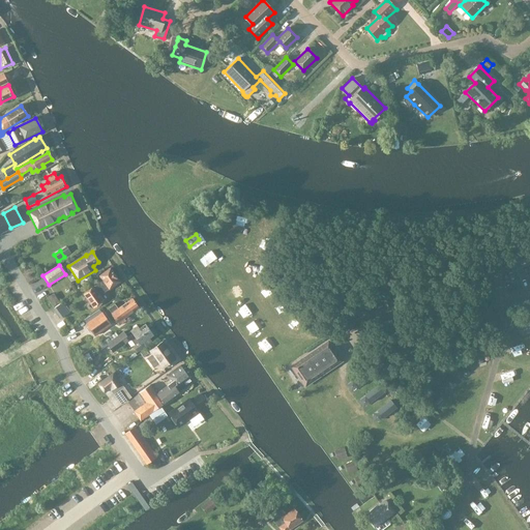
[(92,288),(83,295),(93,308),(104,301),(99,296),(119,282),(109,268),(98,276),(101,282),(93,288),(92,288)]
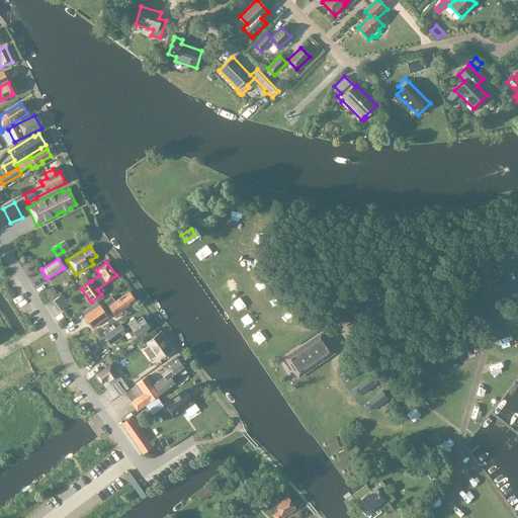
[(337,308),(343,323),(355,318),(356,320),(373,313),(372,311),(384,306),(378,290),(337,308)]
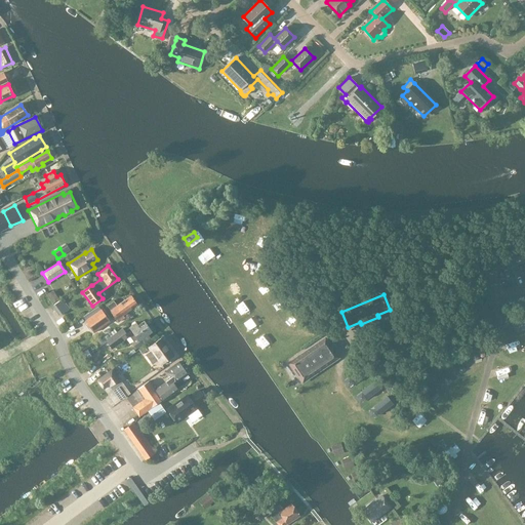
[(130,296),(117,307),(113,301),(107,307),(110,312),(118,323),(124,319),(122,316),(136,306),(130,296)]
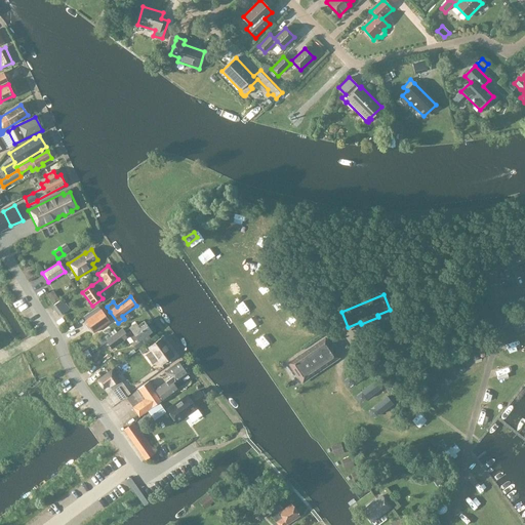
[(52,307),(59,316),(68,310),(63,303),(65,301),(63,298),(52,307)]
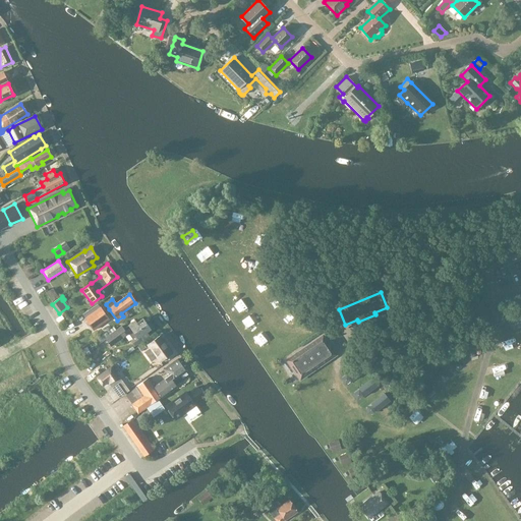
[(100,307),(83,319),(93,331),(108,320),(100,307)]
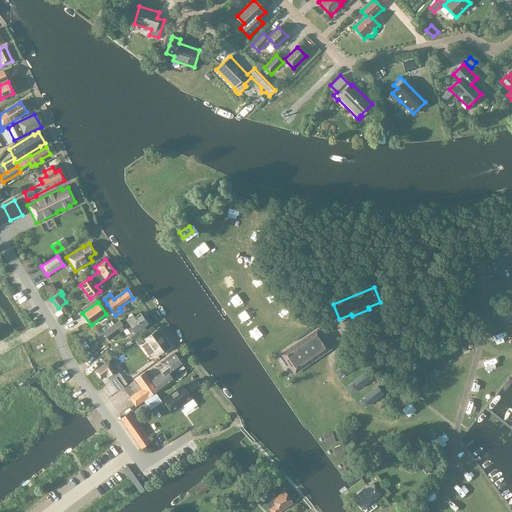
[(503,308),(496,310),(500,326),(507,324),(503,308)]
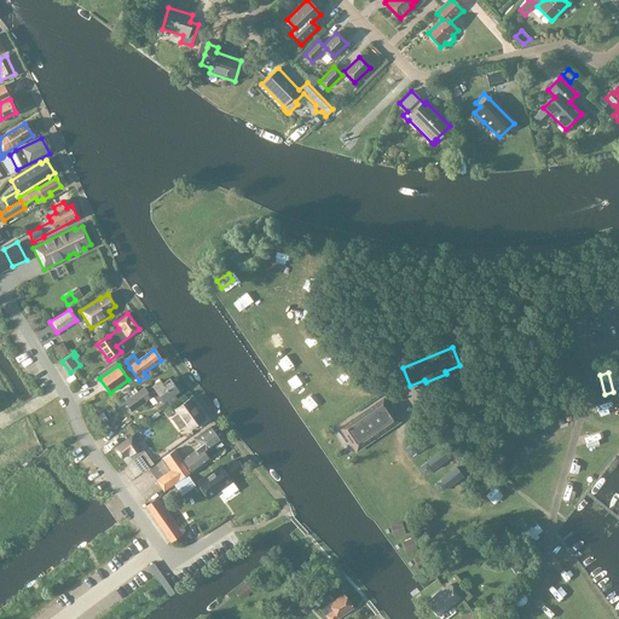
[(144,389),(125,404),(131,412),(151,398),(156,404),(155,405),(158,411),(177,399),(174,395),(178,392),(169,380),(162,385),(160,382),(146,392),(144,389)]
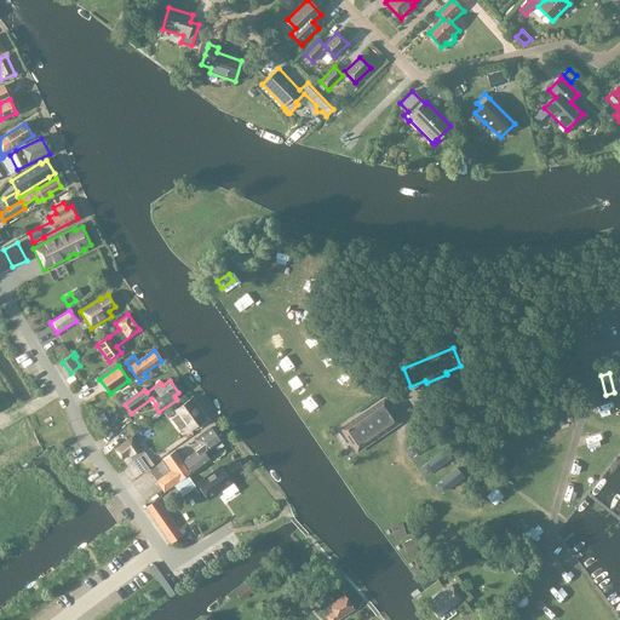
[(178,415),(174,418),(182,429),(185,425),(190,431),(205,420),(190,400),(174,411),(178,415)]
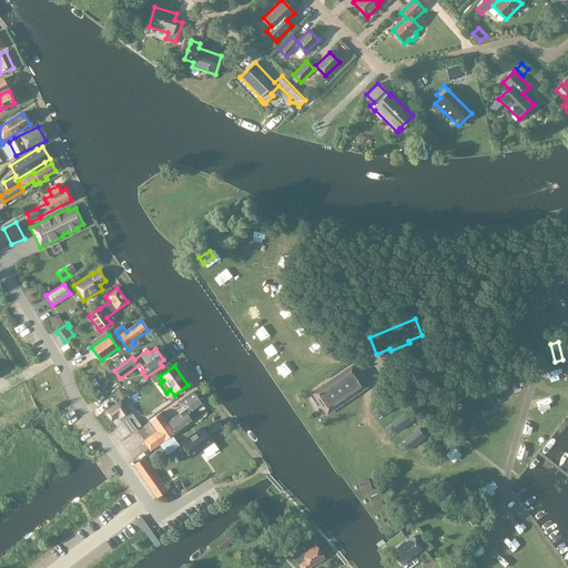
[(326,413),(364,387),(356,376),(351,368),(314,394),(326,413)]
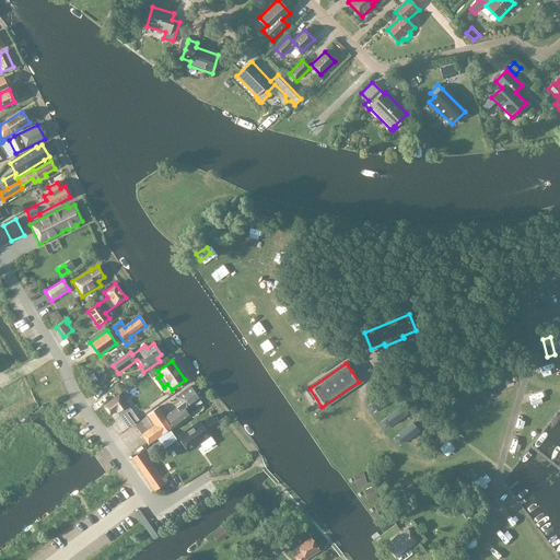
[(500,378),(512,374),(509,366),(497,372),(500,378)]
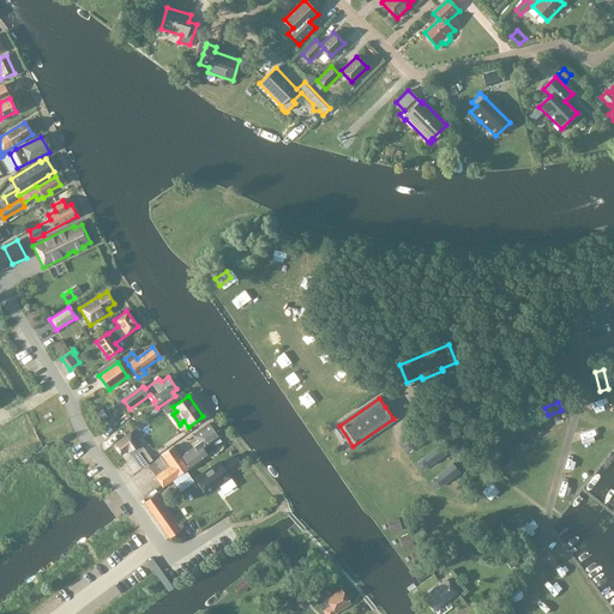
[(533,433),(542,426),(534,414),(524,422),(533,433)]
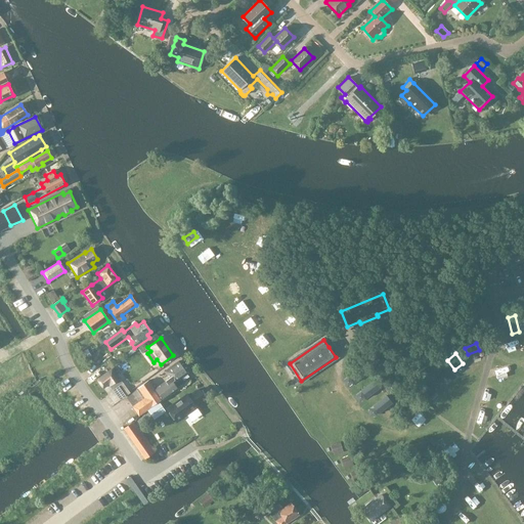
[(129,395),(126,398),(132,407),(138,417),(148,409),(159,402),(162,400),(163,401),(177,390),(173,385),(187,375),(178,362),(164,373),(169,379),(155,389),(154,389),(148,382),(148,381),(136,390),(129,395)]
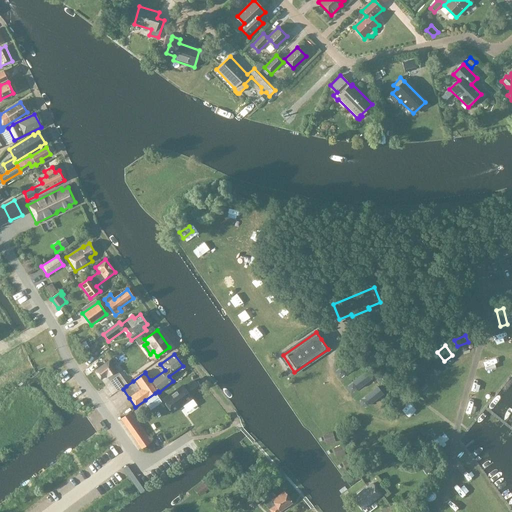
[(353,357),(340,368),(346,375),(359,365),(353,357)]
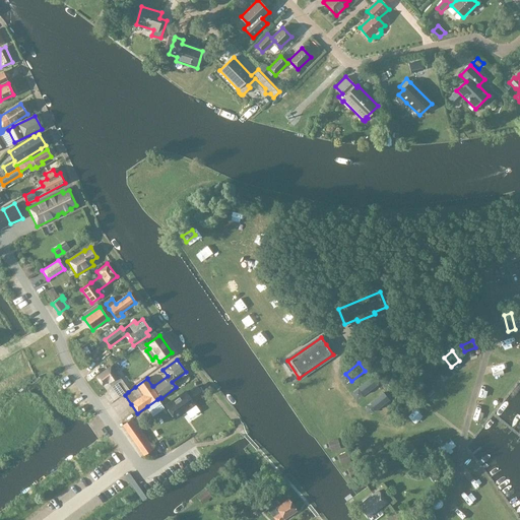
[(112,368),(96,379),(103,387),(109,383),(112,387),(121,381),(112,368)]
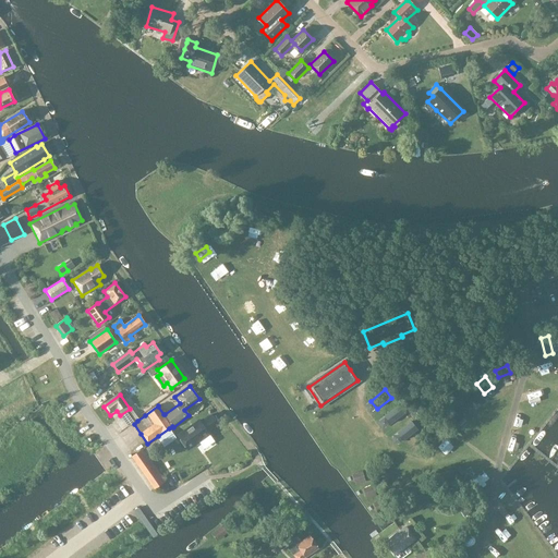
[(398,407),(384,417),(389,426),(404,414),(398,407)]
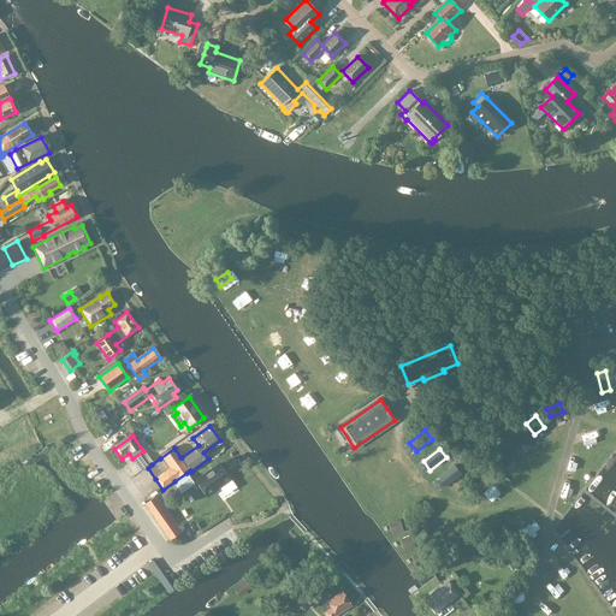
[(503,449),(493,458),(507,472),(516,463),(503,449)]
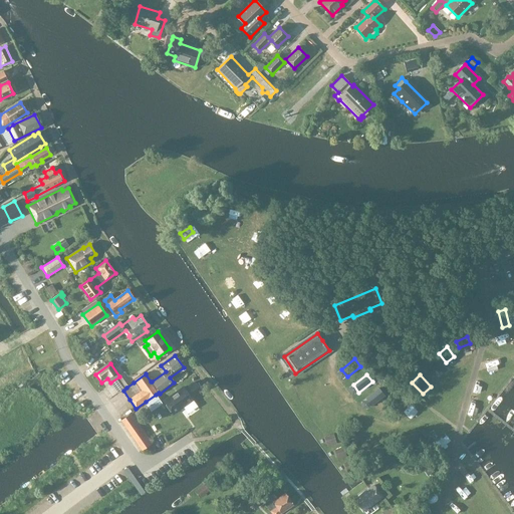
[(119,376),(110,382),(116,392),(125,386),(119,376)]
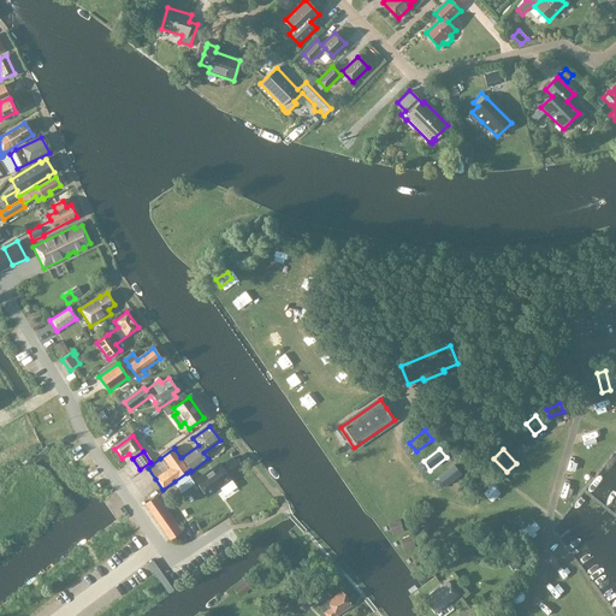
[(230,479),(229,477),(241,468),(234,458),(221,467),(220,465),(196,481),(206,496),(230,479)]
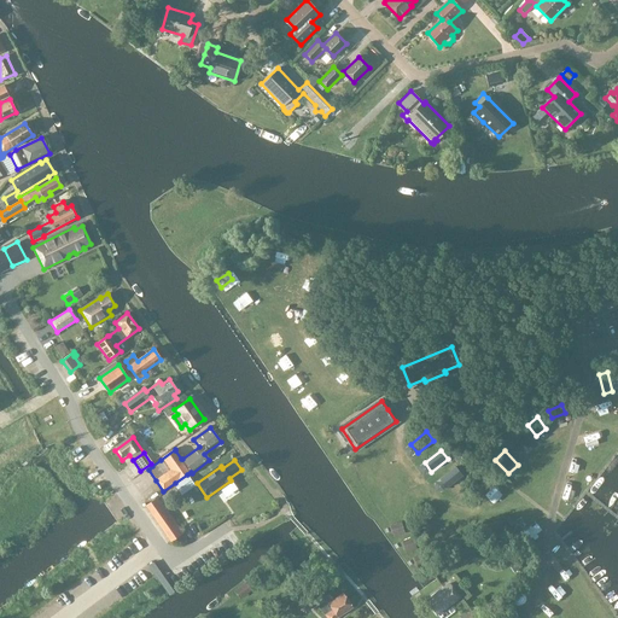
[(455,467),(439,481),(447,490),(462,477),(455,467)]
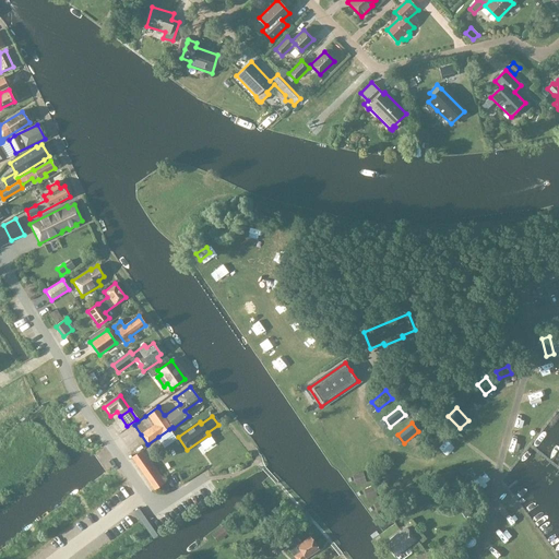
[(169,429),(158,437),(165,445),(175,438),(169,429)]
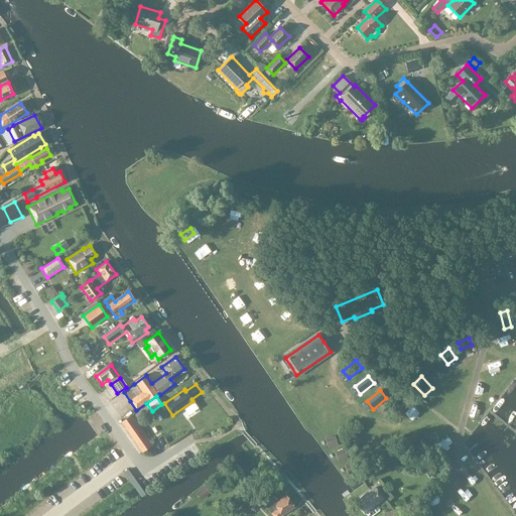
[(402,416),(408,422),(417,413),(411,407),(402,416)]
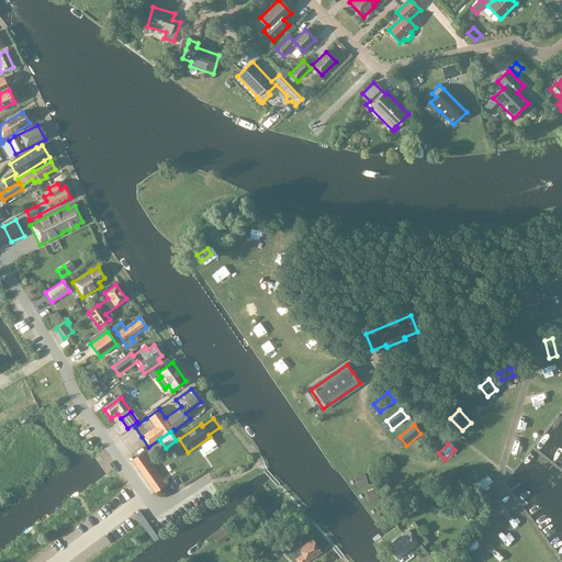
[(143,453),(132,461),(147,482),(158,475),(143,453)]
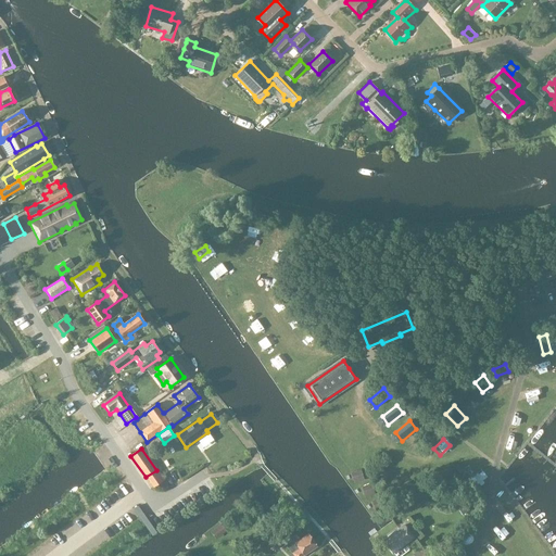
[(353,483),(364,480),(361,469),(350,472),(353,483)]
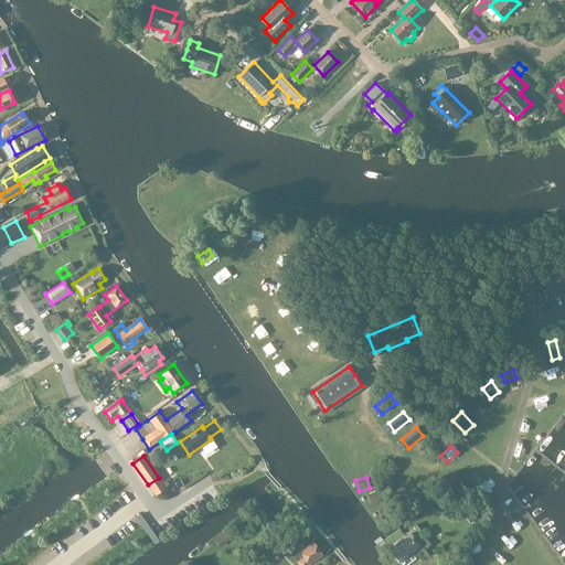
[(167,488),(159,478),(148,484),(156,496),(167,488)]
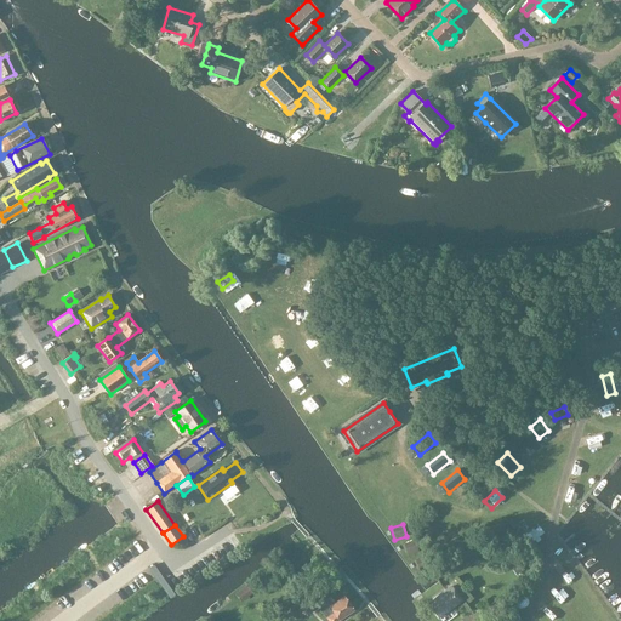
[(419,552),(415,540),(403,543),(406,556),(419,552)]
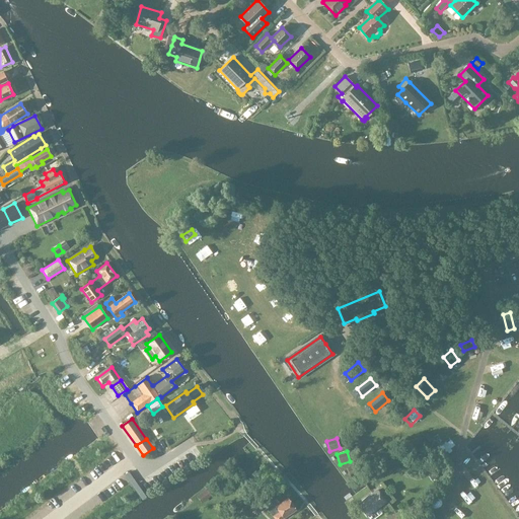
[(347,467),(350,477),(361,474),(358,464),(347,467)]
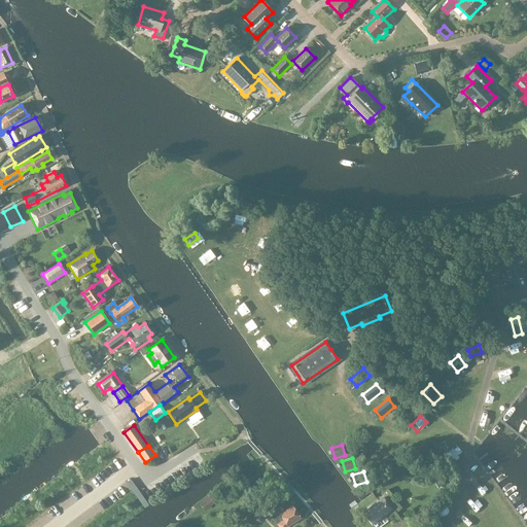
[(214,503),(210,497),(209,497),(200,504),(205,511),(214,503)]
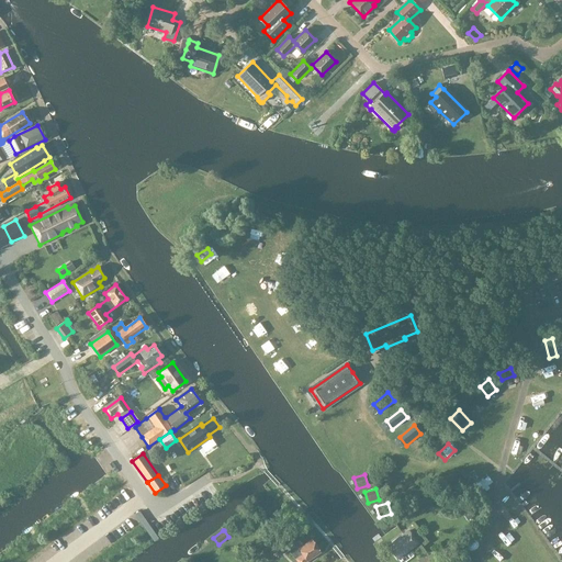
[(398,542),(389,550),(395,560),(415,546),(417,544),(407,530),(395,539),(396,541),(398,542)]
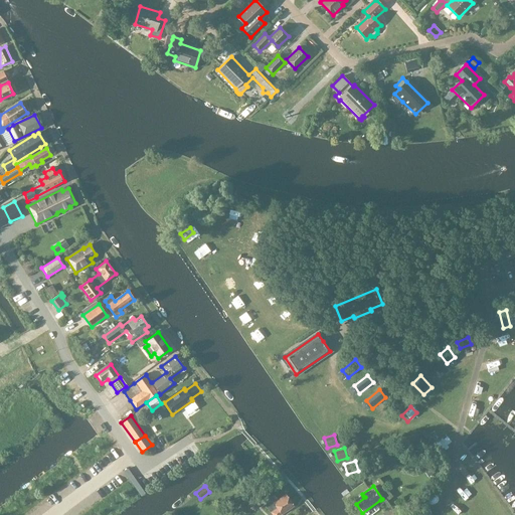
[(424,495),(428,507),(439,503),(435,492),(424,495)]
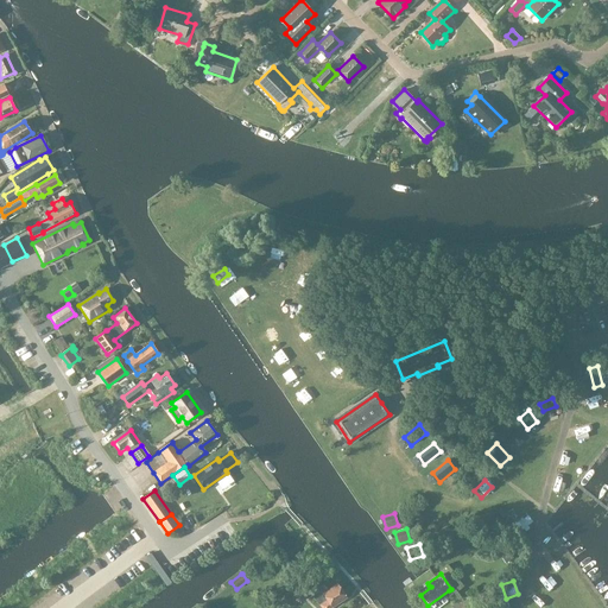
[(292,606),(306,595),(298,584),(284,593),(292,606)]
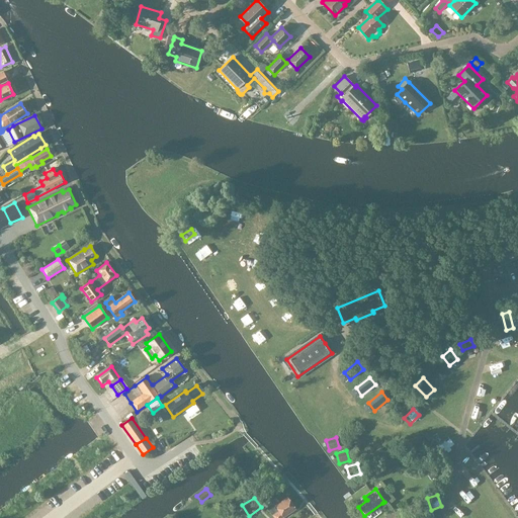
[(277,512),(272,516),(273,517),(281,517),(295,509),(287,498),(274,507),(277,512)]
